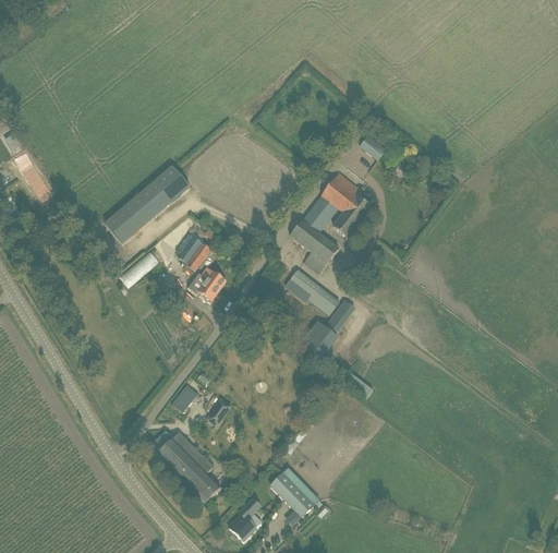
[(5,136),(12,147),(21,143),(14,132),(5,136)]
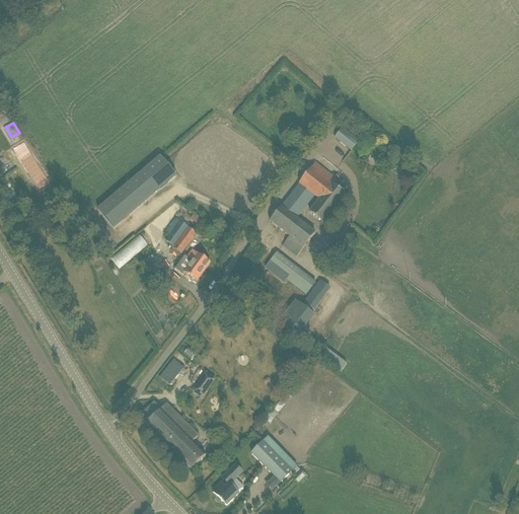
[(335,135),(349,145),(351,147),(360,136),(344,123),(335,135)]
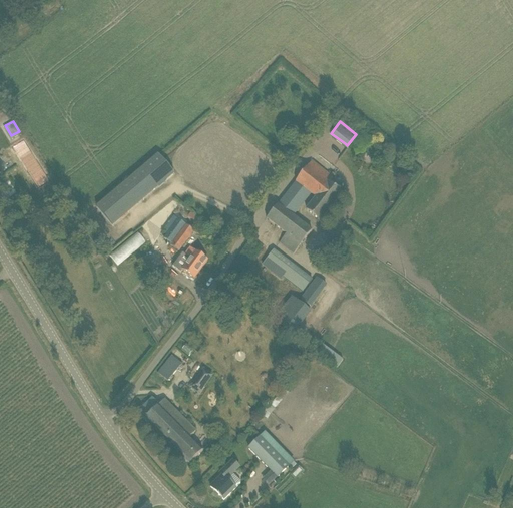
[(159,182),(174,169),(158,151),(143,164),(159,182)]
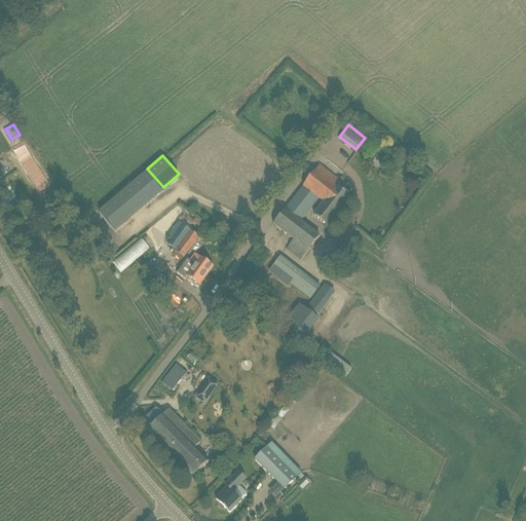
[(301,256),(318,234),(320,232),(301,218),(318,195),(323,198),(312,212),(327,223),(350,194),(336,183),(341,178),(320,161),(303,182),(273,220),(293,236),(287,245),(301,256)]
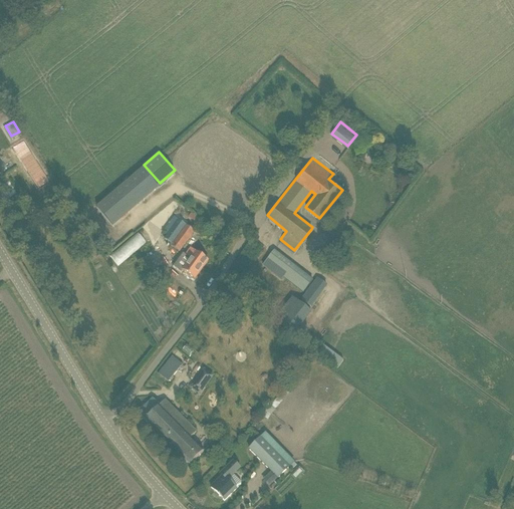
[(180,248),(195,228),(174,213),(163,227),(167,230),(164,234),(172,240),(171,242),(180,248)]
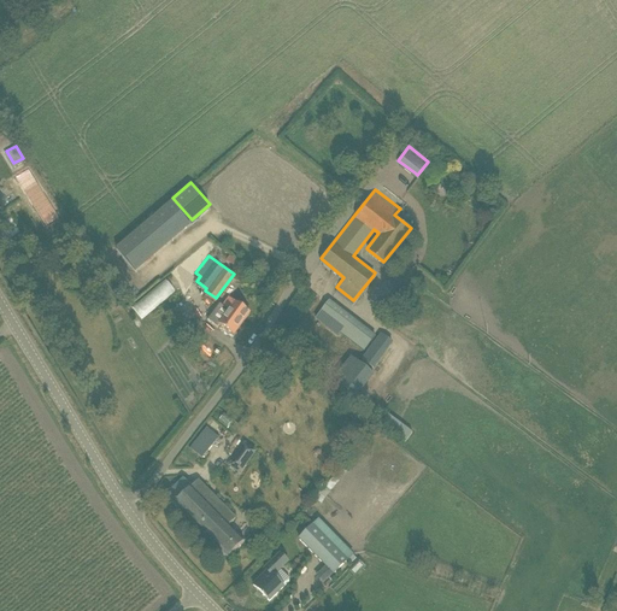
[(216,323),(219,319),(234,330),(250,309),(229,293),(222,303),(218,299),(206,316),(216,323)]
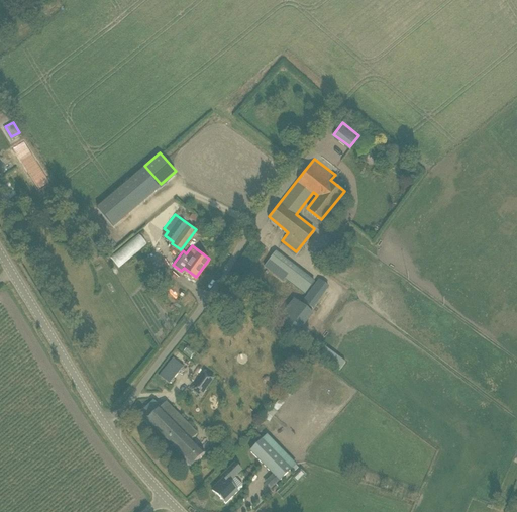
[(294,265),(275,249),(270,256),(289,271),(294,265)]
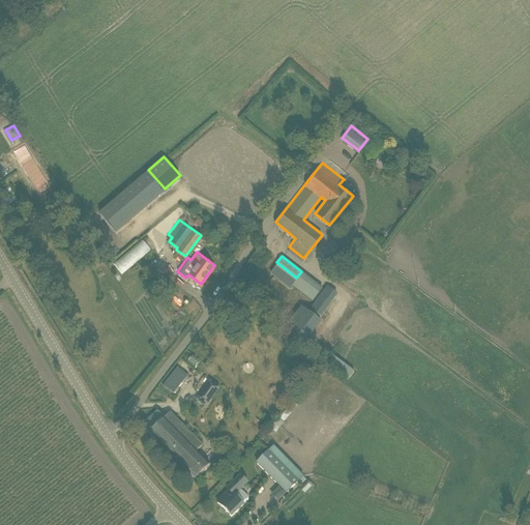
[(183,368),(182,367),(182,368),(178,363),(178,362),(163,381),(174,390),(188,372),(183,368)]
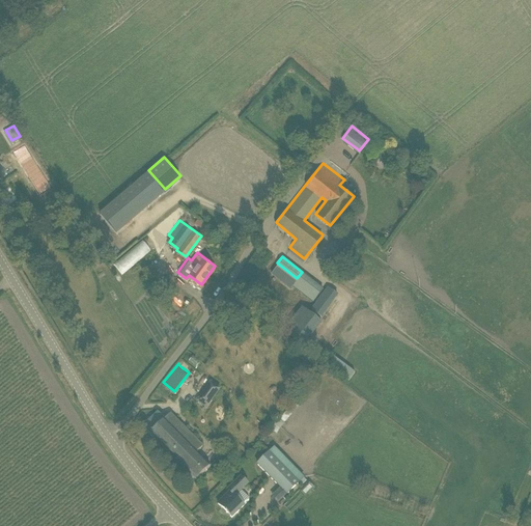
[(212,396),(220,384),(212,378),(203,390),(212,396)]
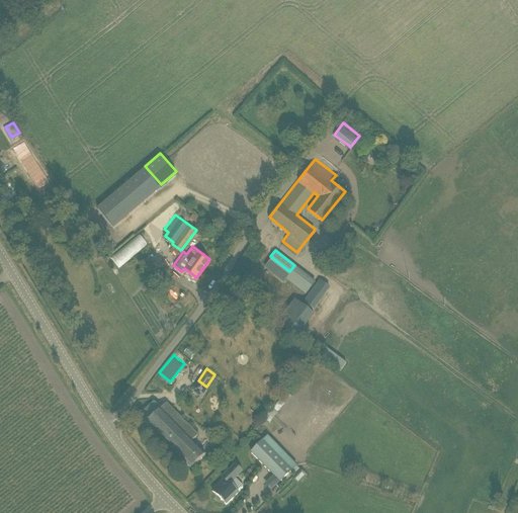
[(139,412),(191,465),(205,451),(191,438),(197,432),(166,400),(161,405),(154,397),(143,408),(139,412)]
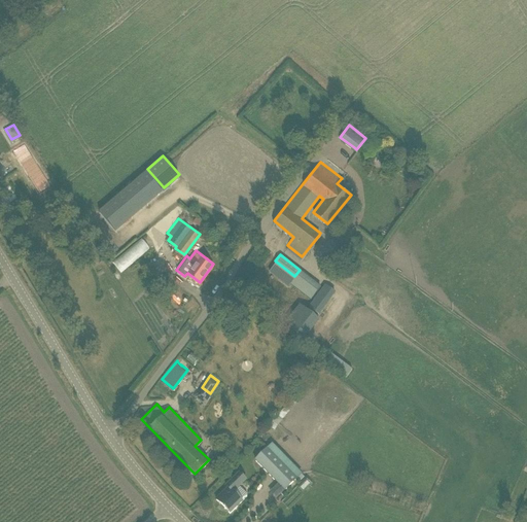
[(255,456),(269,471),(284,486),(296,475),(267,445),(255,456)]
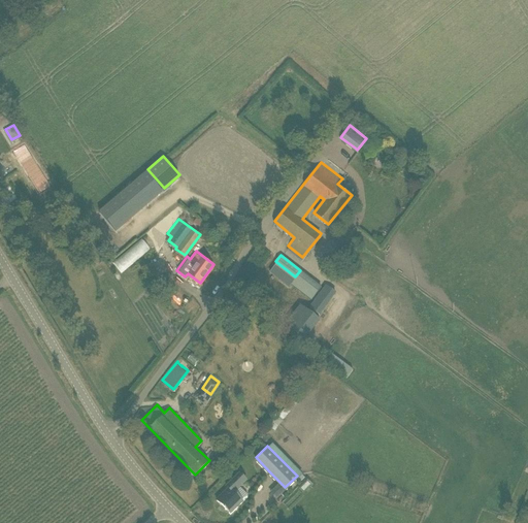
[(228,485),(217,496),(230,511),(242,498),(248,493),(248,490),(241,484),(239,484),(246,477),(239,469),(226,483),(228,485)]
